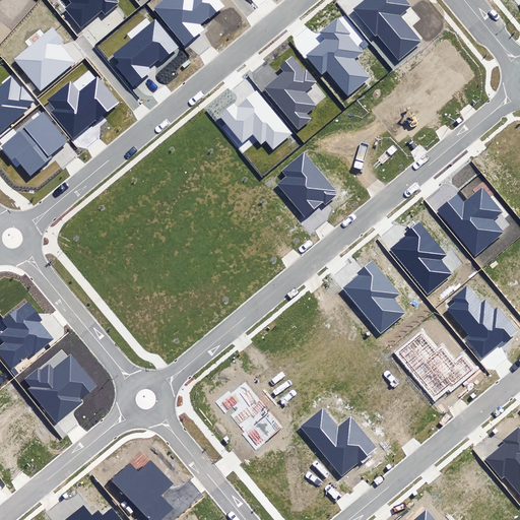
[(68,0),(71,3),(65,8),(80,28),(102,10),(106,15),(120,3),(116,0),(68,0)]
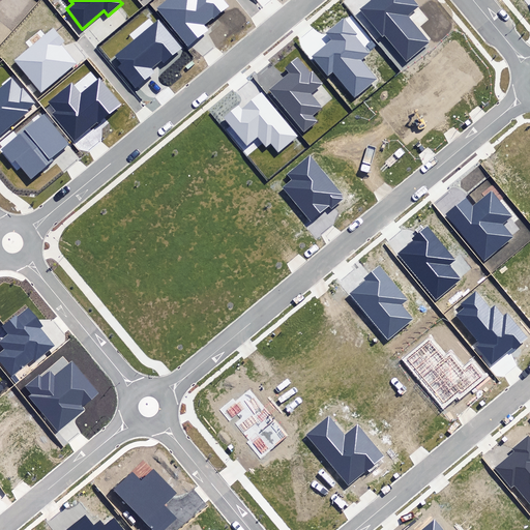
[(165,0),(156,7),(187,48),(208,30),(204,26),(228,6),(223,0),(165,0)]
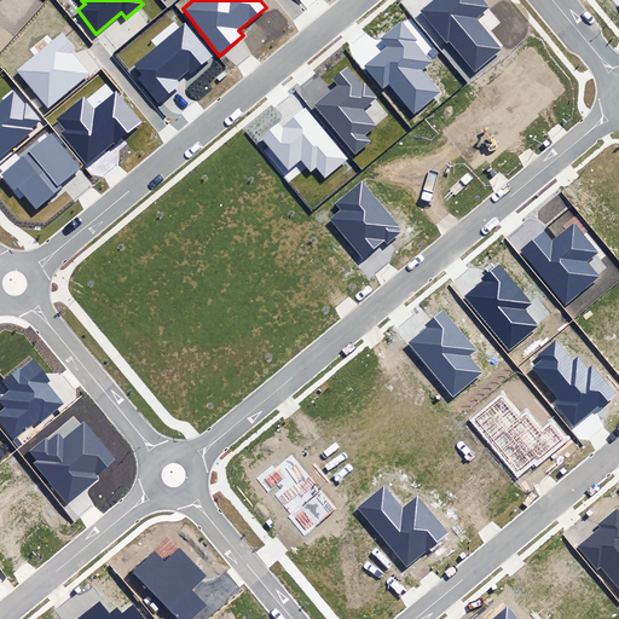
[(449,39),(475,71),(503,50),(478,18),(491,9),(484,0),(433,0),(421,10),(446,41),(449,39)]
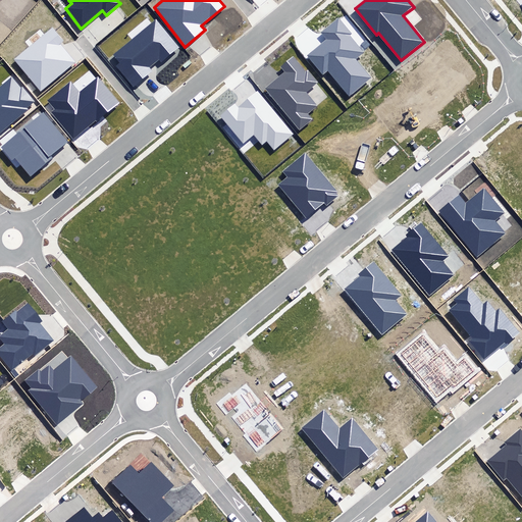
[(116,66),(134,87),(152,71),(149,67),(159,59),(163,63),(181,48),(156,18),(113,55),(120,63),(116,66)]
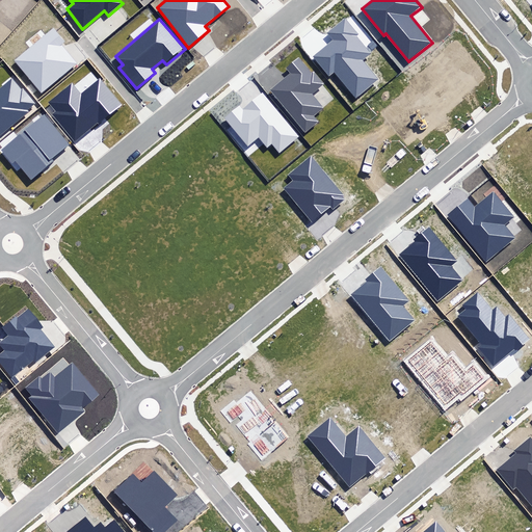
[(334,72),(355,98),(378,79),(363,61),(372,54),(371,53),(356,36),(358,34),(345,19),(328,33),(334,40),(313,57),(315,59),(329,76),(334,72)]
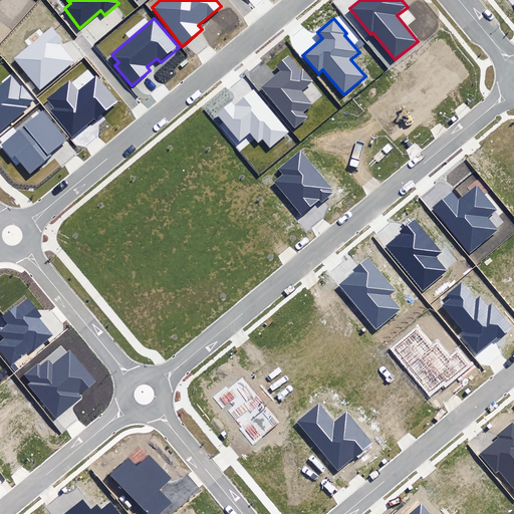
[(14,58),(40,90),(75,62),(59,43),(62,41),(52,28),(14,58)]
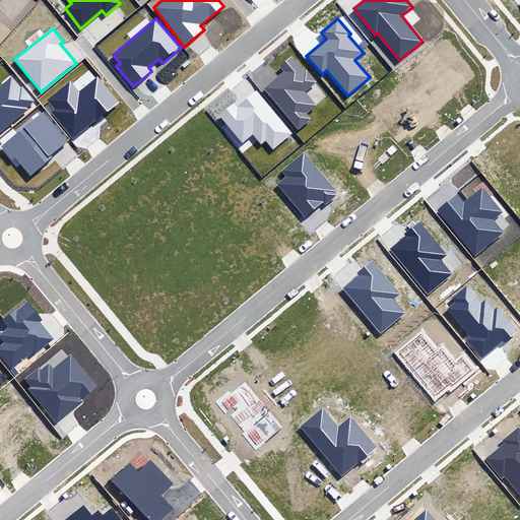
[(360,44),(364,49),(369,45),(365,40),(360,44)]
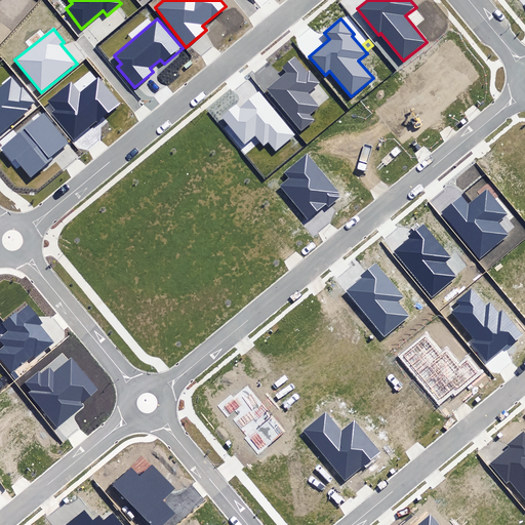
[(286,72),(266,88),(301,131),(314,120),(309,114),(318,106),(308,93),(320,83),(310,71),(307,73),(294,57),(283,68),(286,72)]
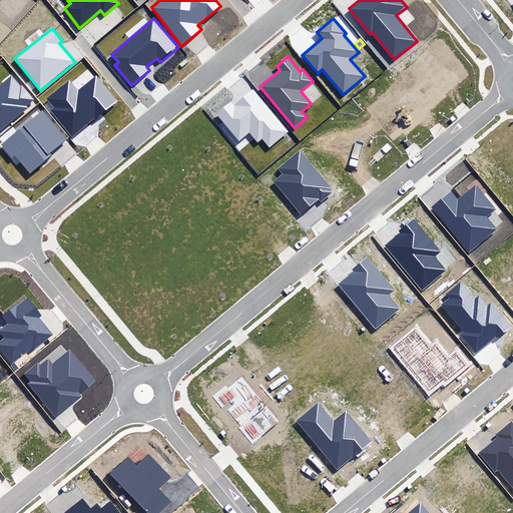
[(0,130),(36,101),(22,84),(20,86),(11,75),(0,83),(0,130)]
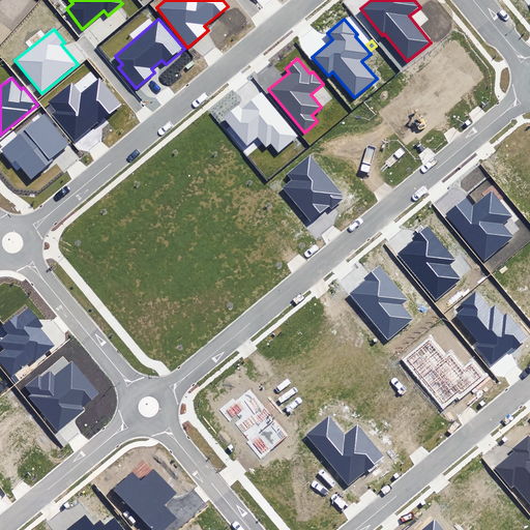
[(50,114),(74,142),(97,122),(99,123),(122,104),(101,81),(99,78),(82,93),(70,81),(46,101),(54,111),(50,114)]
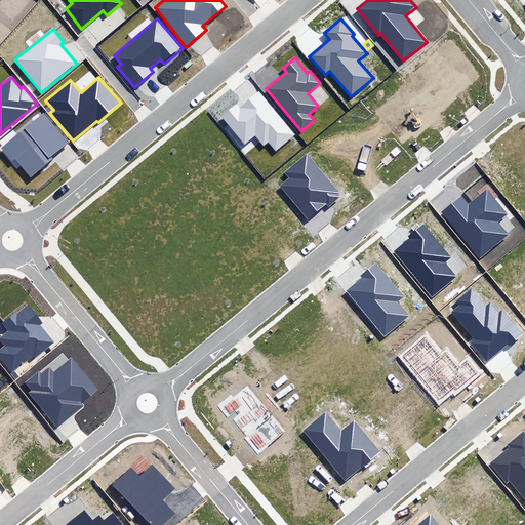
[(220,118),(244,146),(255,136),(264,147),(268,143),(275,152),(295,134),(259,92),(239,109),(236,106),(220,118)]
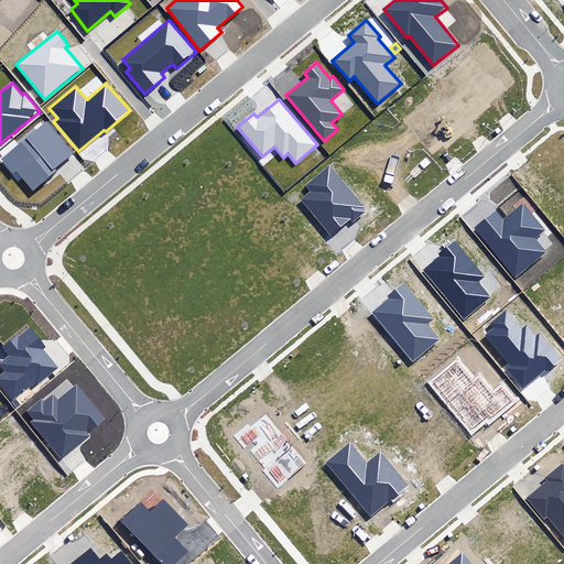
[(18,171),(33,191),(56,172),(54,169),(73,153),(46,121),(1,159),(13,174),(18,171)]
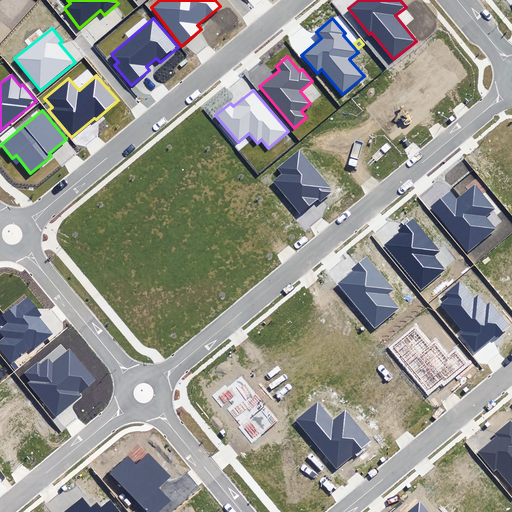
[(273,181),(300,214),(318,199),(320,202),(331,193),(329,190),(332,189),(300,150),(277,168),(282,174),(273,181)]
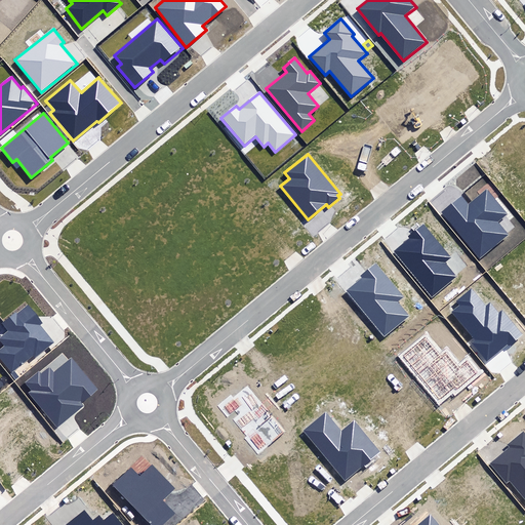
[(441,212),(478,259),(509,235),(498,221),(508,214),(488,190),(469,205),(461,196),(441,212)]
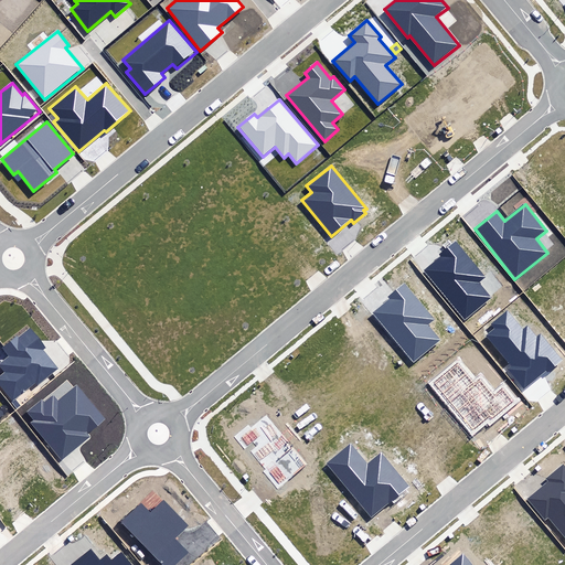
[(440,255),(443,257),(424,272),(465,321),(493,297),(480,281),(487,277),(458,242),(440,255)]
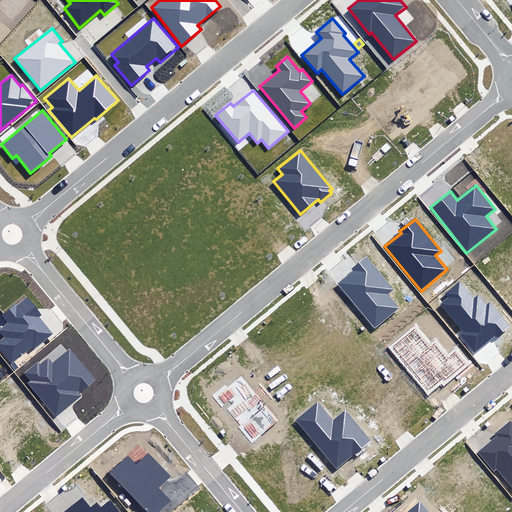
[(338,284),(375,329),(400,308),(389,294),(393,290),(366,257),(353,269),(354,271),(338,284)]
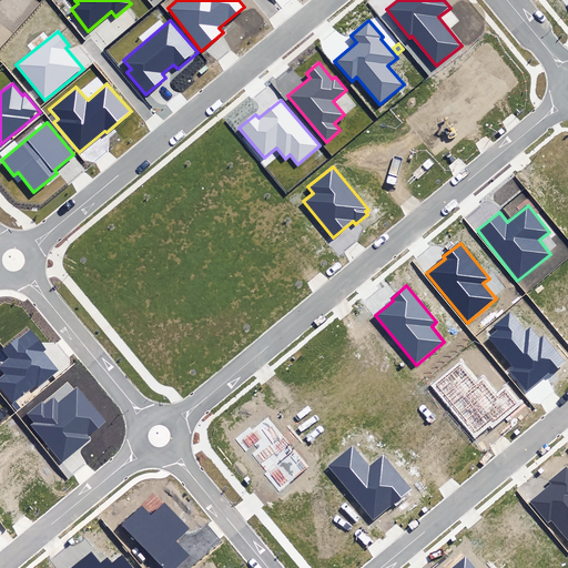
[(511,372),(527,388),(550,369),(555,374),(567,362),(544,334),(540,337),(531,327),(527,332),(510,312),(495,325),(498,331),(490,337),(516,367),(511,372)]
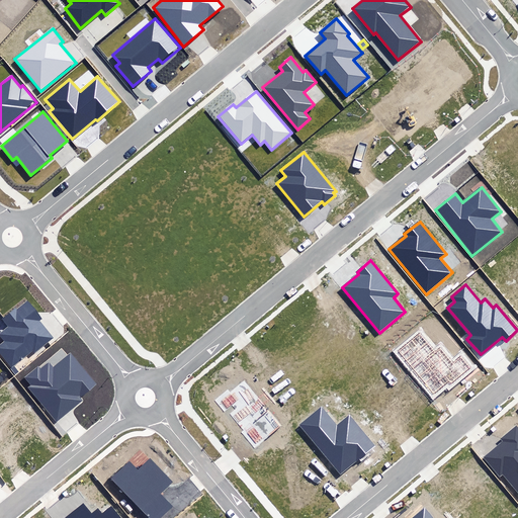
[(0,344),(0,353),(12,368),(33,352),(34,354),(55,338),(40,321),(41,319),(28,301),(17,310),(16,309),(4,319),(10,327),(0,334),(0,335),(5,341),(0,344)]
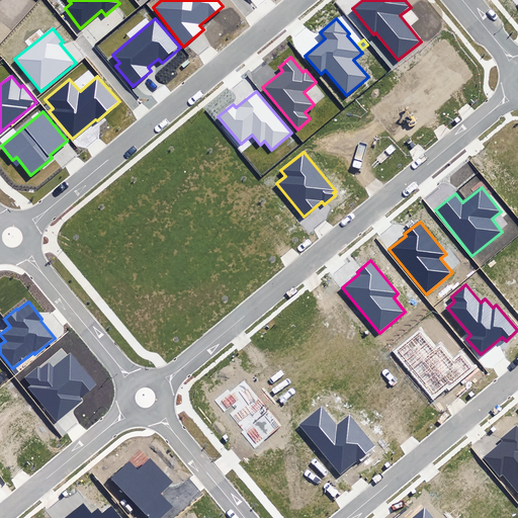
[(27,387),(56,423),(84,401),(81,398),(97,384),(72,352),(54,366),(50,362),(40,369),(38,366),(24,377),(31,385),(27,387)]
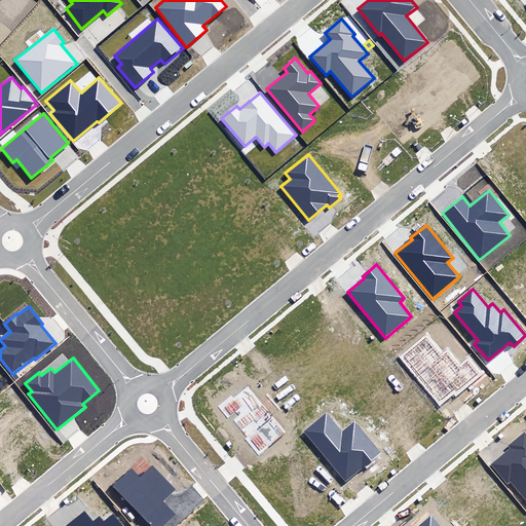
[(342,431),(327,413),(304,430),(346,481),(381,452),(355,420),(342,431)]
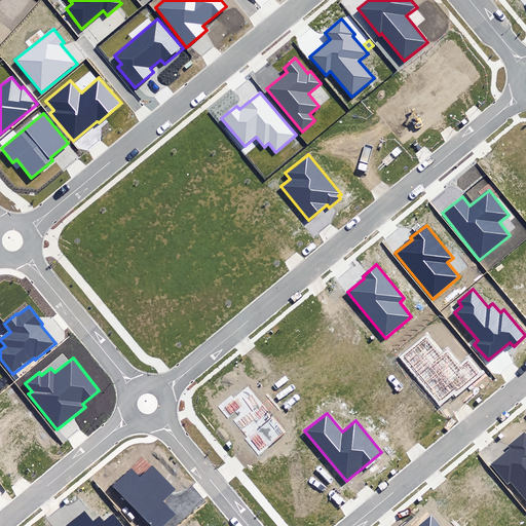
[(525,434),(524,431),(508,445),(511,448),(491,464),(508,485),(511,483),(525,500),(525,434)]
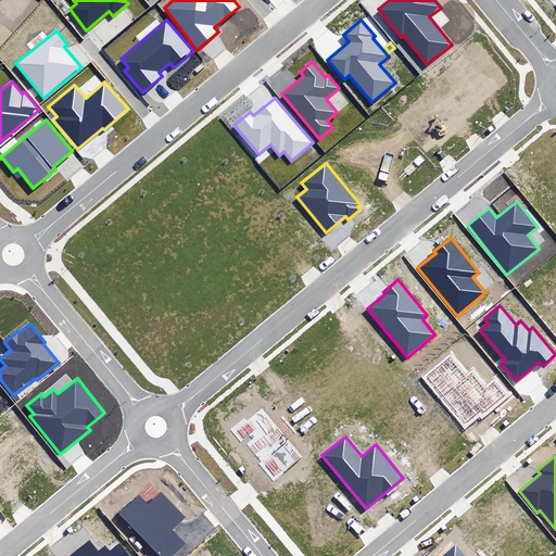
[(186,518),(161,492),(148,505),(138,495),(118,514),(160,555),(173,555),(186,543),(173,530),(186,518)]
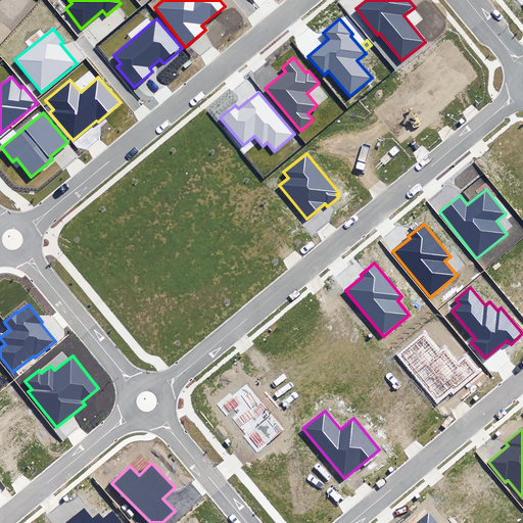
[(92,521),(84,511),(68,522),(122,522),(112,511),(103,519),(99,514),(92,521)]
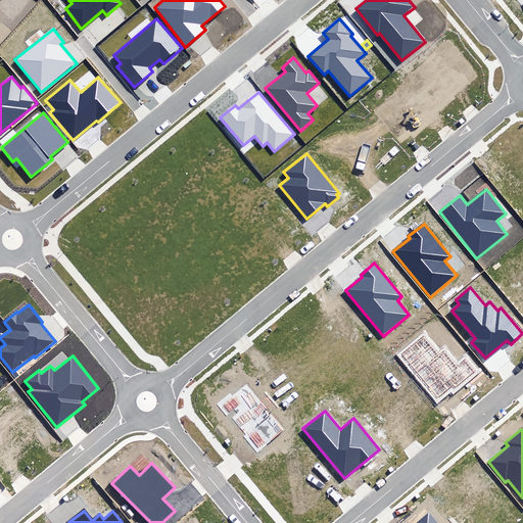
[(438,522),(428,511),(414,522),(438,522)]
